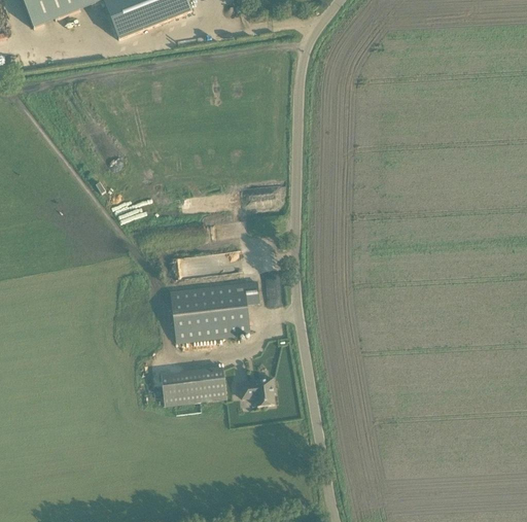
[(23,0),(34,26),(101,0),(104,0),(118,38),(192,9),(188,0),(23,0)]
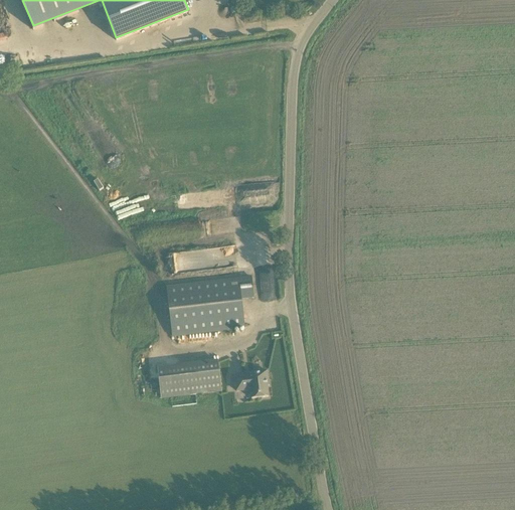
[(164,37),(147,40),(148,46),(165,43),(164,37)]
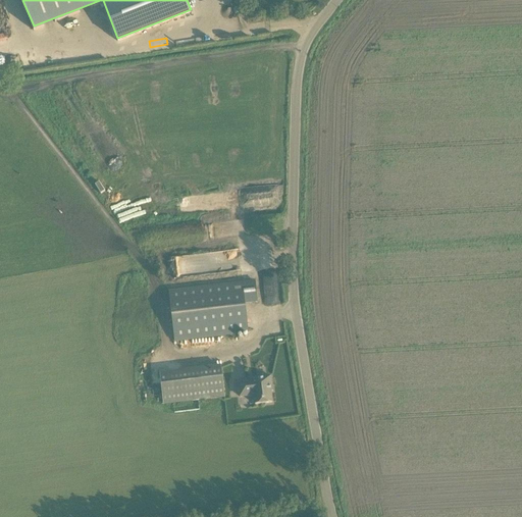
[(248,328),(244,299),(257,298),(255,276),(231,278),(168,286),(174,337),(238,329),(248,328)]
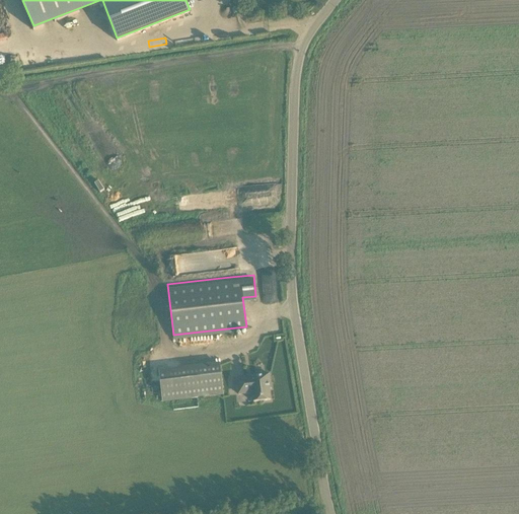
[(223,390),(220,360),(159,367),(162,396),(223,390)]
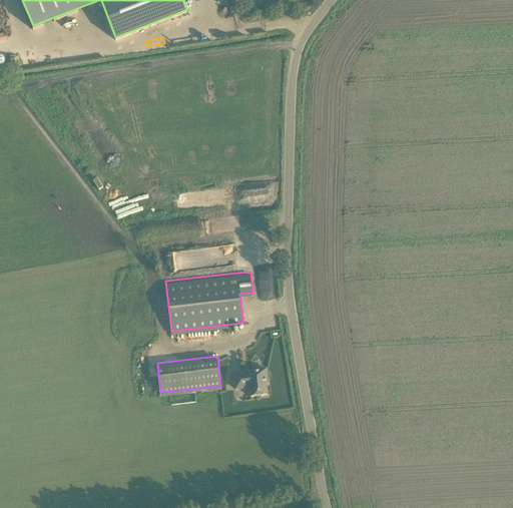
[(268,380),(266,366),(247,368),(247,371),(234,372),(235,386),(249,384),(250,393),(268,391),(266,380),(268,380)]
